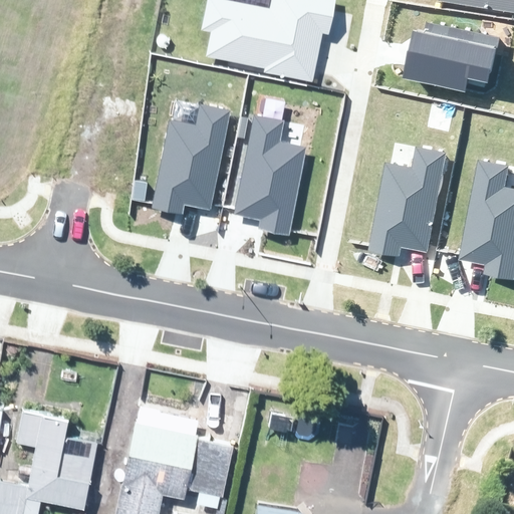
[(265,71),(313,81),(318,55),(322,33),(329,34),(336,0),(270,0),(269,7),(234,0),(205,0),(199,31),(210,33),(205,56),(266,68),(265,71)]
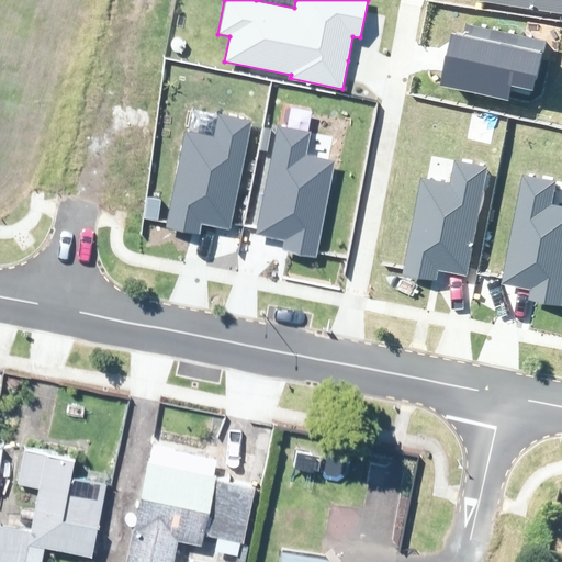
[(561,0),(479,0),(561,13),(561,0)]
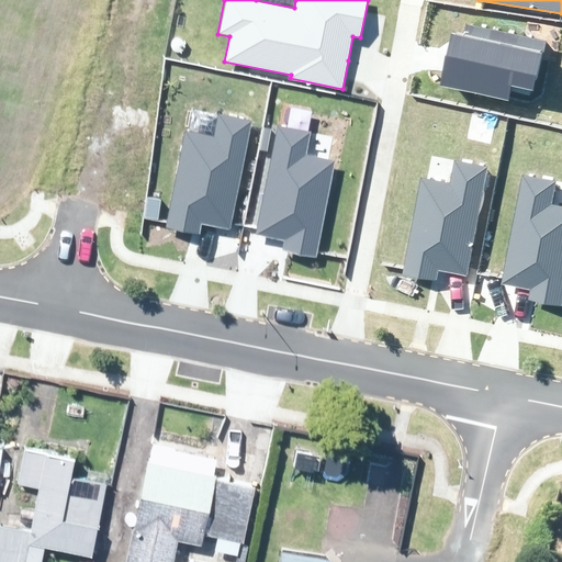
[(439,86),(508,101),(513,87),(535,91),(546,43),(467,24),(464,35),(451,33),(445,62),(439,86)]
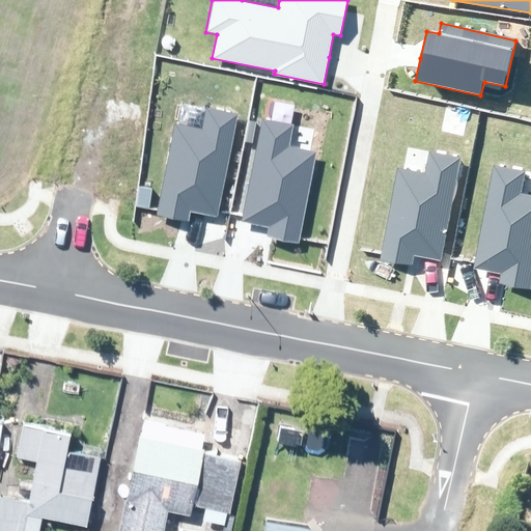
[(175,126),(158,216),(189,222),(191,213),(201,215),(218,218),(238,114),(206,108),(202,131),(175,126)]
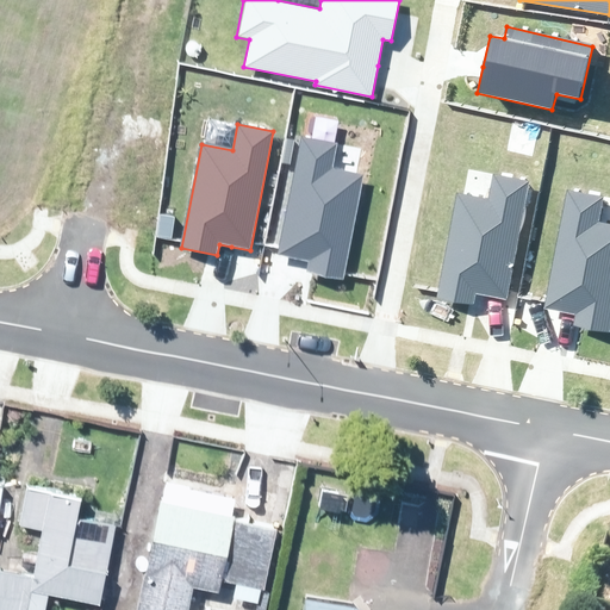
[(306,273),(343,280),(363,175),(332,169),(337,143),(302,136),(278,255),(293,259),(309,261),(306,273)]
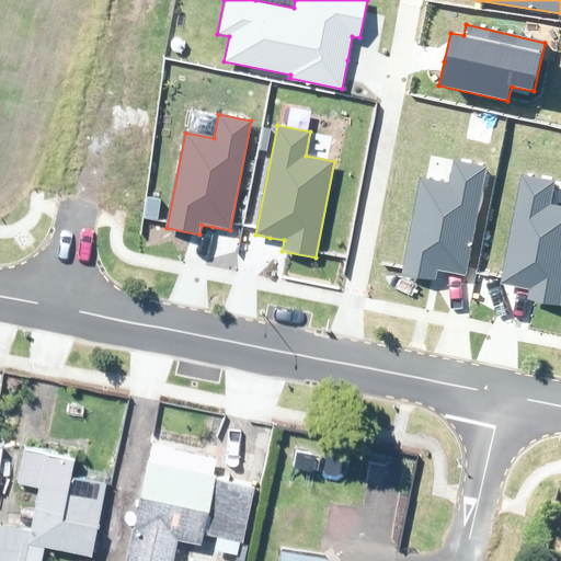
[(421,179),(402,275),(436,282),(437,271),(448,273),(466,276),(488,167),(454,160),(449,184),(421,179)]
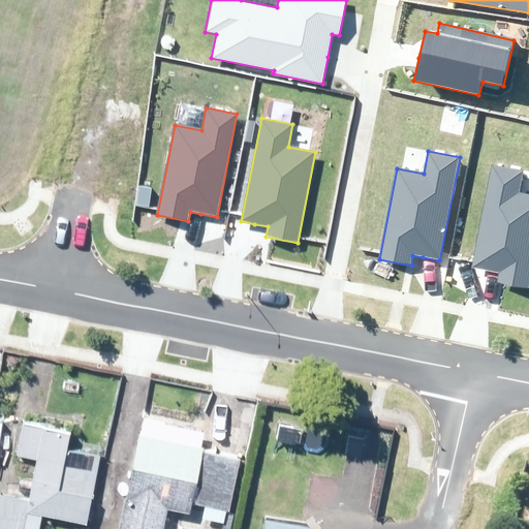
[(497,282),(528,288),(528,286),(528,194),(519,192),(524,170),(492,164),(472,268),(489,271),(499,273),(497,282)]
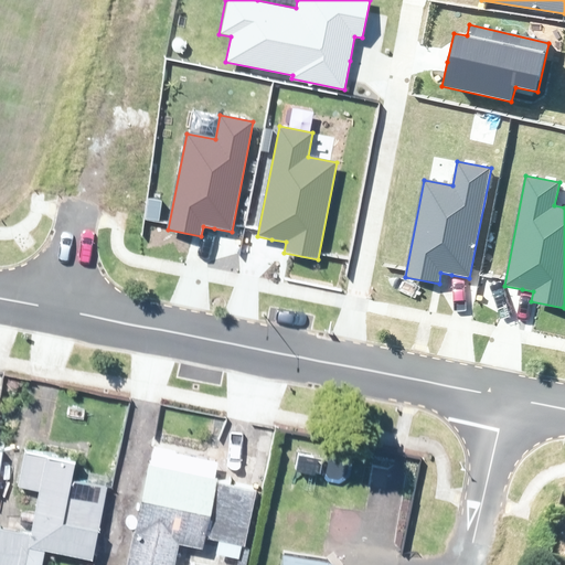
[(251,541),(260,484),(221,478),(222,475),(217,473),(221,456),(156,444),(132,564),(217,564),(196,562),(195,564),(190,564),(179,563),(183,537),(208,542),(210,533),(222,535),(219,548),(243,553),(246,540),(251,541)]
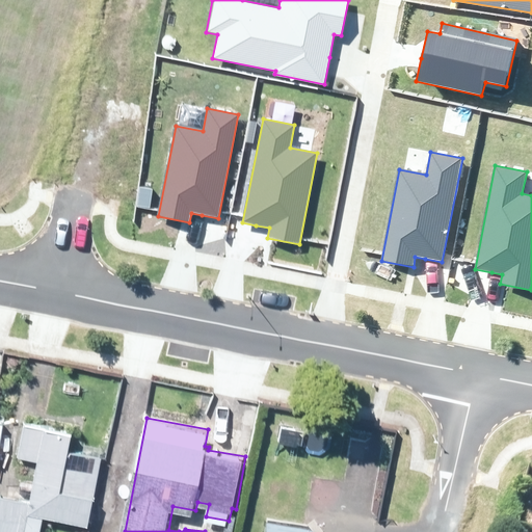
[(72,433),(41,428),(22,424),(16,459),(37,463),(31,496),(29,505),(0,499),(0,531),(37,531),(41,517),(87,526),(87,525),(99,459),(69,453),(72,433)]
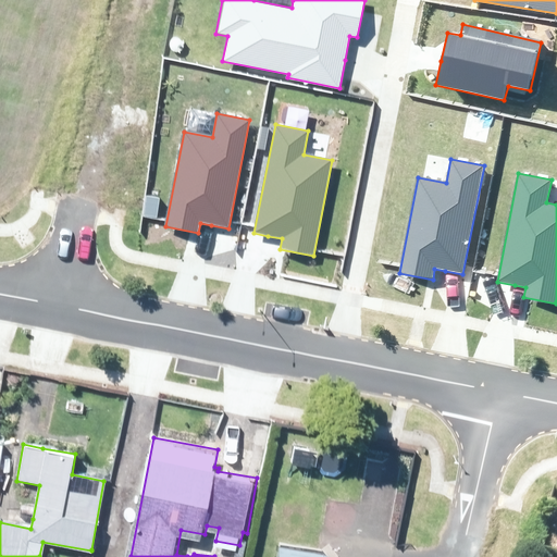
[(327,556),(326,555),(282,546),(280,556),(327,556)]
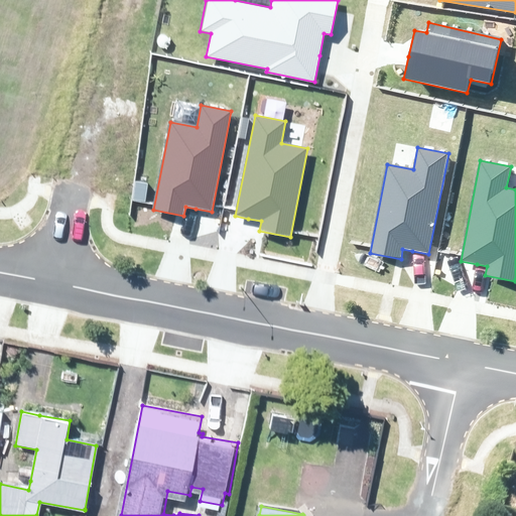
All buildings are outlined.
